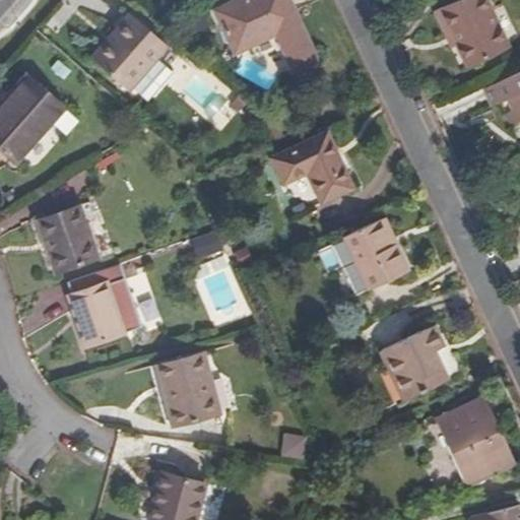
[(299,81),(323,69),(288,0),(257,0),(218,18),(238,61),(279,42),(299,81)]
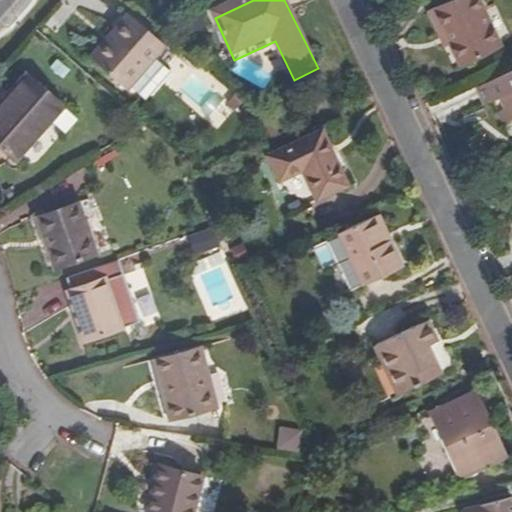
[(450,35),(456,47),(467,70),(506,52),(482,0),(469,0),(433,16),(443,39),(450,35)]
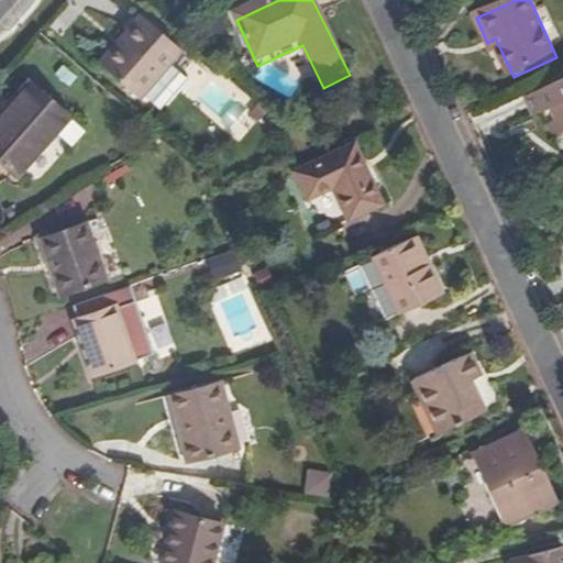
[(187,53),(146,17),(100,65),(142,102),(147,96),(163,110),(191,80),(175,66),(187,53)]
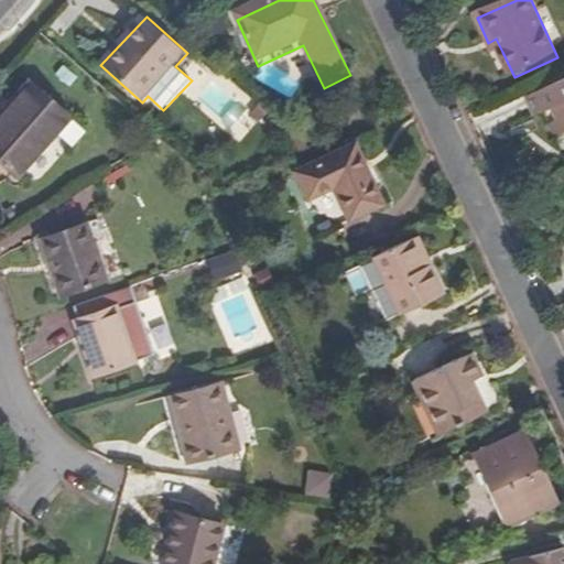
[(494,56),(502,52),(496,39),(488,43),(494,56)]
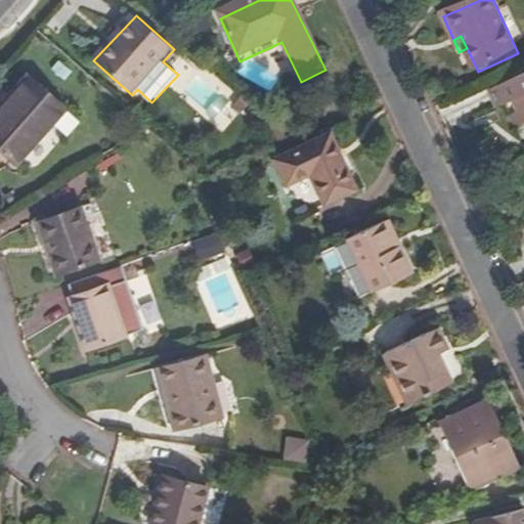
[(0,113),(0,145),(16,161),(67,107),(30,74),(16,88),(19,91),(0,113)]
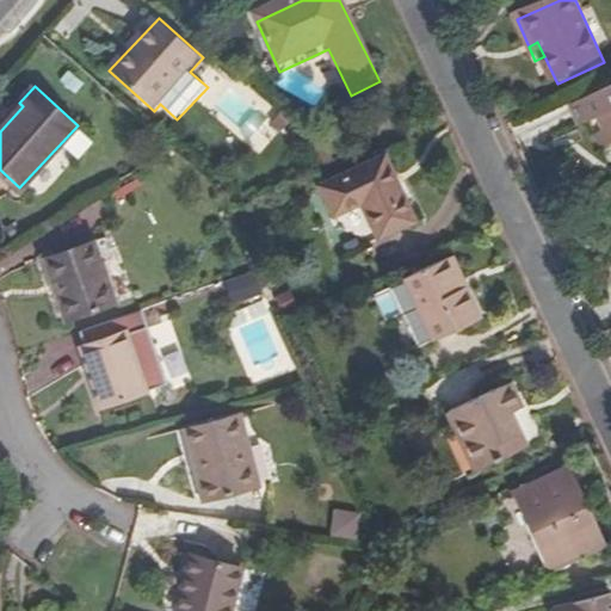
[(610,94),(576,110),(586,131),(605,122),(610,135),(600,140),(606,156),(610,154),(610,94)]
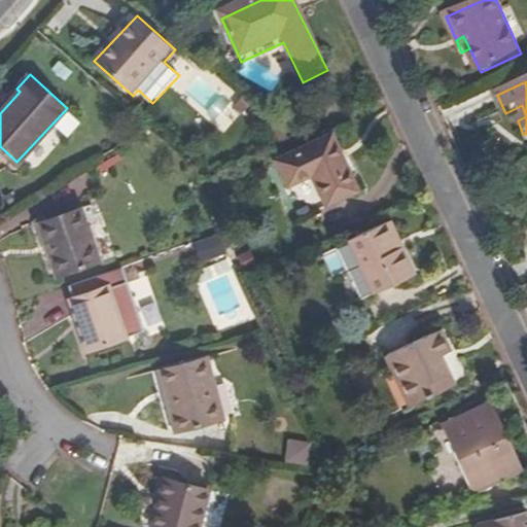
[(16,89),(0,106),(0,113),(20,92),(16,89)]
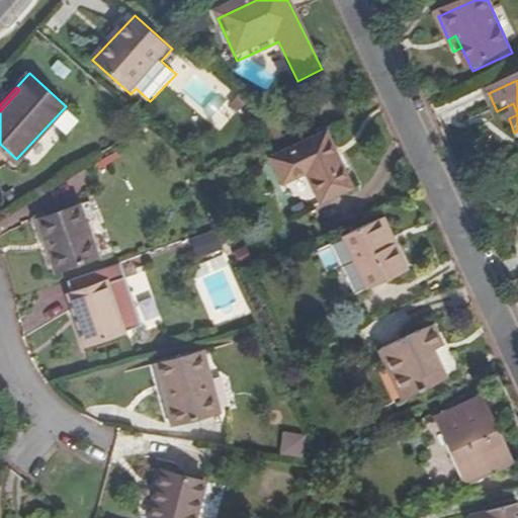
[(319,200),(352,185),(327,132),(269,157),(280,182),(306,171),(319,200)]
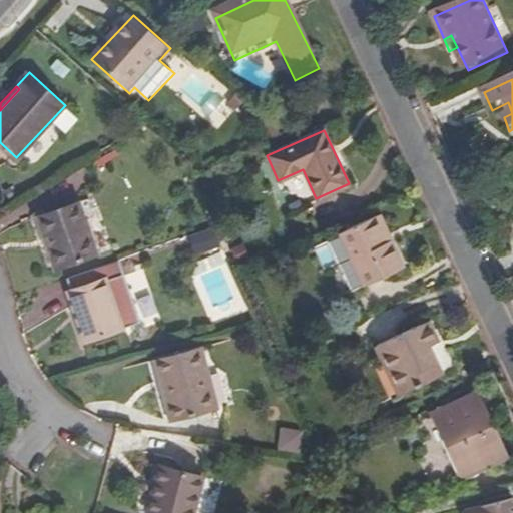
[(39,218),(46,237),(50,235),(63,269),(100,255),(82,202),(39,218)]
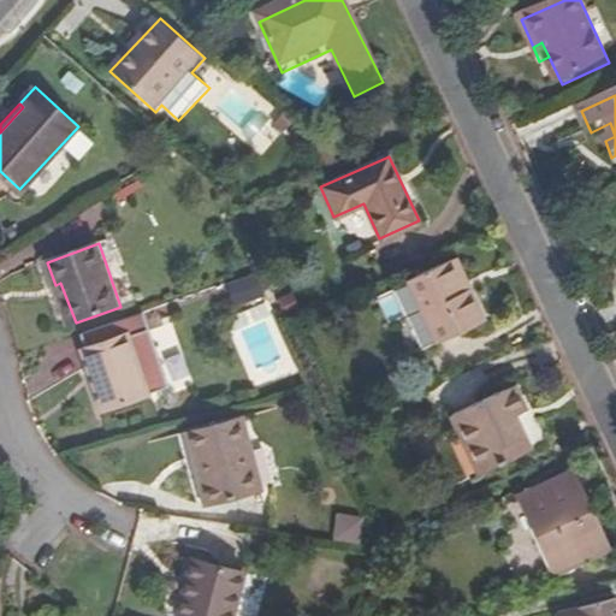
[(410,279),(439,343),(487,320),(457,258),(410,279)]
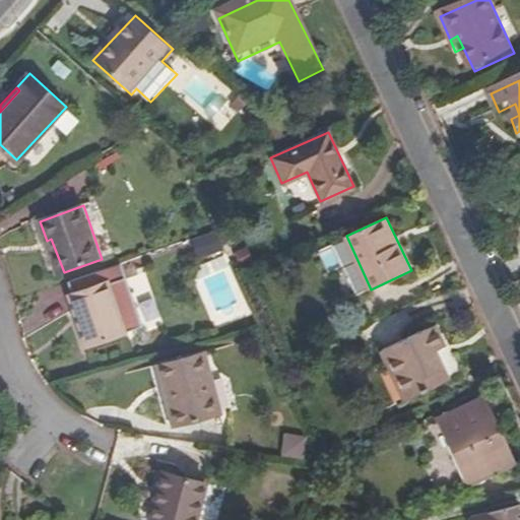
[(51,239),(47,241),(59,274),(64,272),(51,239)]
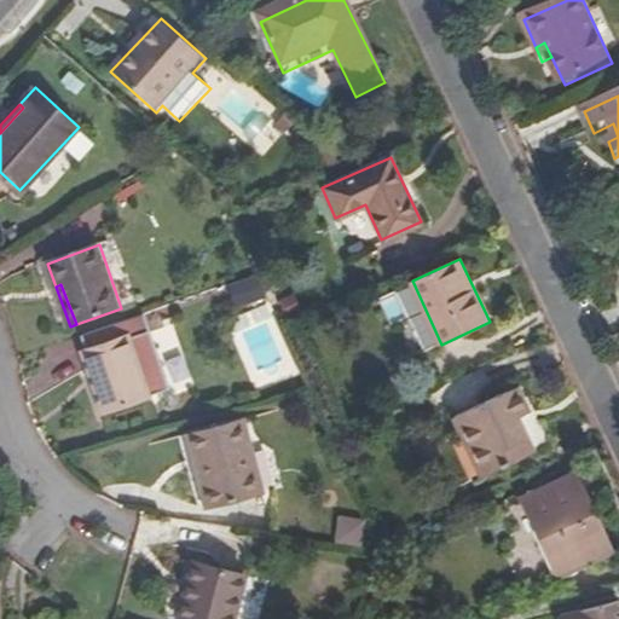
[(81,347),(88,370),(96,368),(100,381),(92,383),(102,411),(149,397),(125,320),(81,336),(85,347),(81,347)]
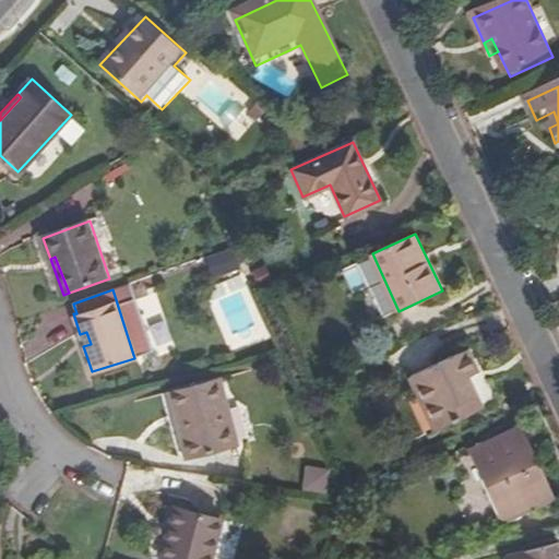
[(86,332),(80,334),(83,346),(91,344),(86,332)]
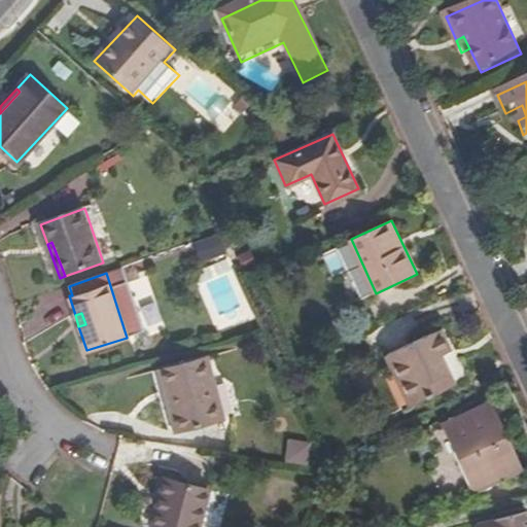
[(390,353),(415,405),(458,384),(445,355),(454,351),(444,327),(390,353)]
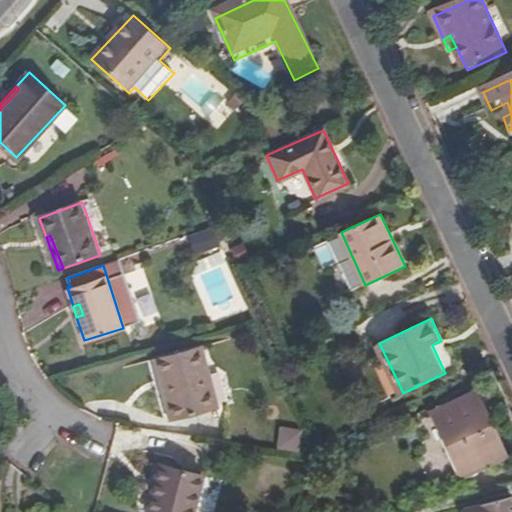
[(152,358),(160,389),(165,388),(173,418),(216,406),(201,346),(152,358)]
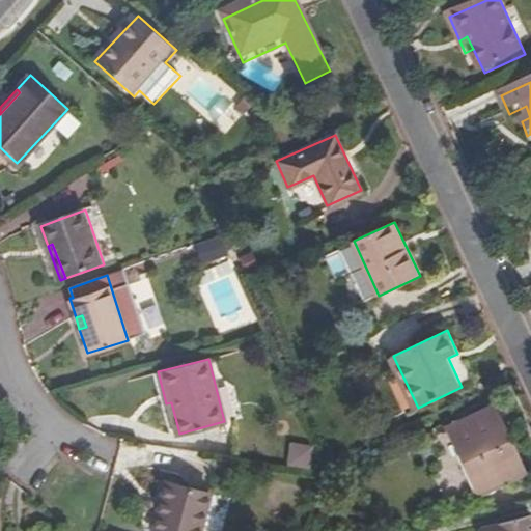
[(171,402),(166,403),(174,435),(179,434),(171,402)]
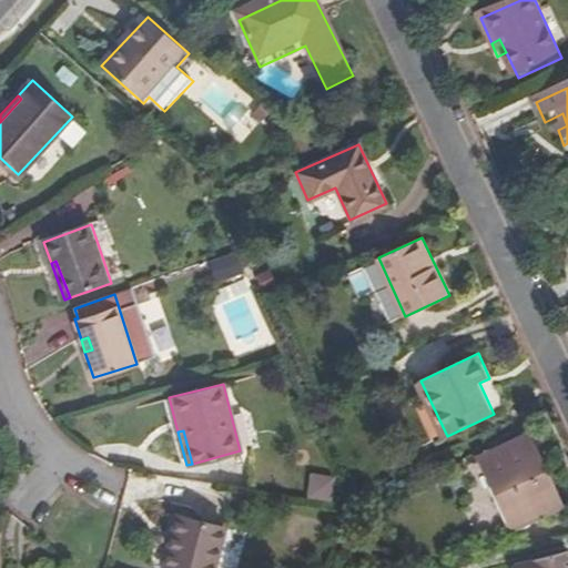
[(479,456),(515,531),(567,507),(533,432),(479,456)]
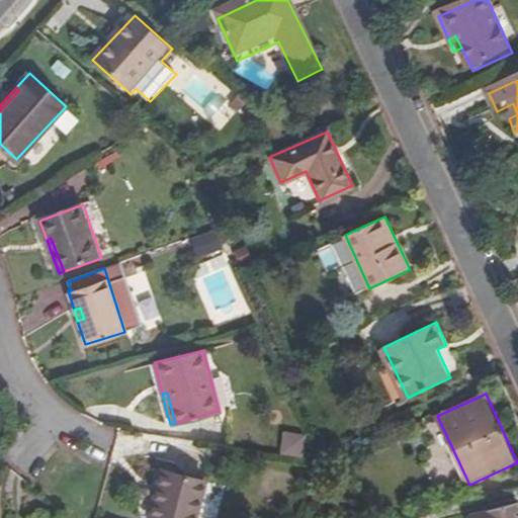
[(161,469),(154,500),(158,501),(166,470),(161,469)]
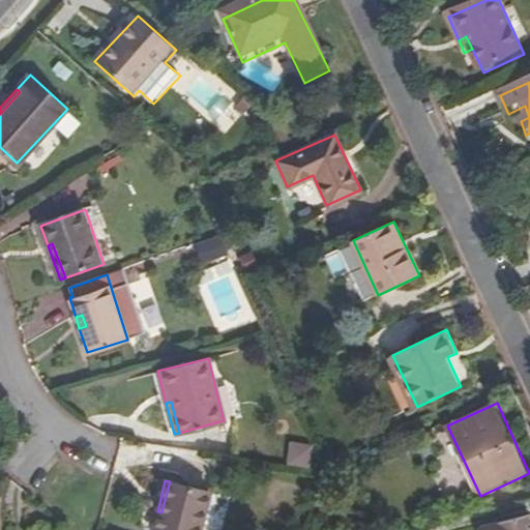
[(162,512),(157,511),(152,529),(200,529),(209,491),(170,481),(162,512)]
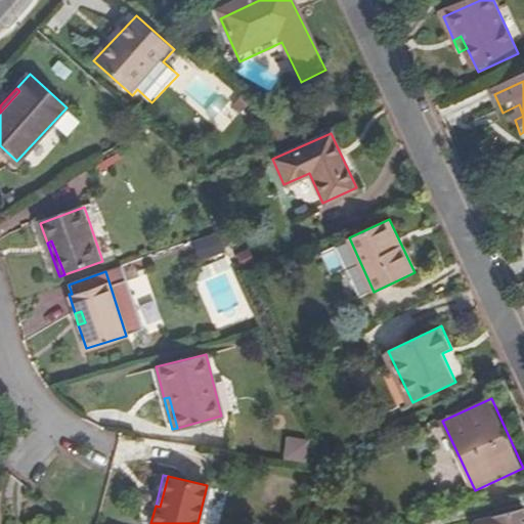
[(523,523),(523,508),(473,518),(474,523),(523,523)]
